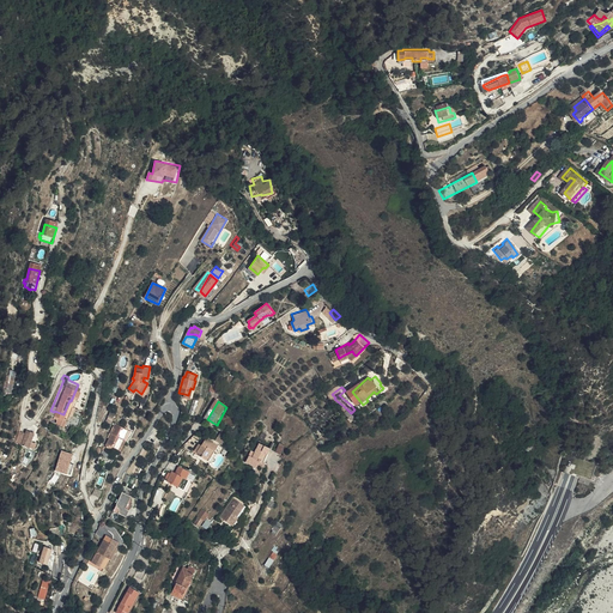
[(362,416),(354,410),(351,413),(357,419),(362,416)]
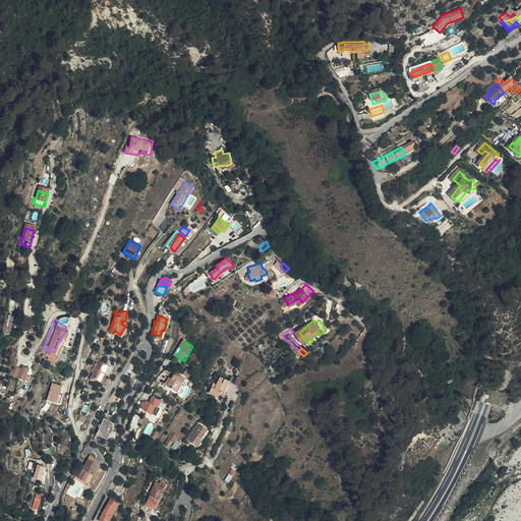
[(101,383),(105,373),(109,365),(97,360),(94,368),(95,369),(90,379),(95,382),(96,380),(101,383)]
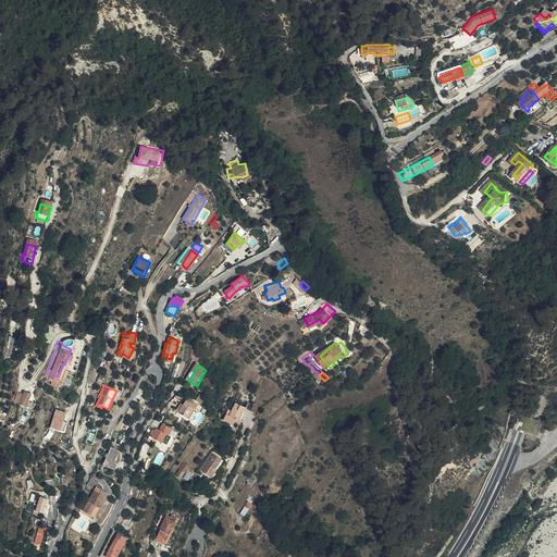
[(20,394),(19,397),(17,401),(31,405),(32,399),(28,398),(31,391),(24,388),(23,392),(23,394),(20,394)]
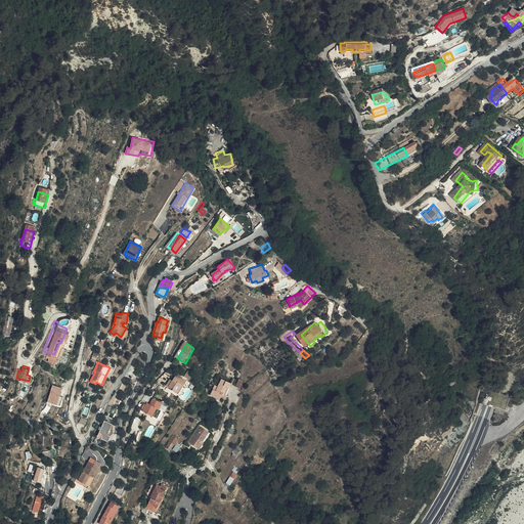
[(184,386),(186,387),(188,383),(179,377),(176,381),(181,384),(184,386)]
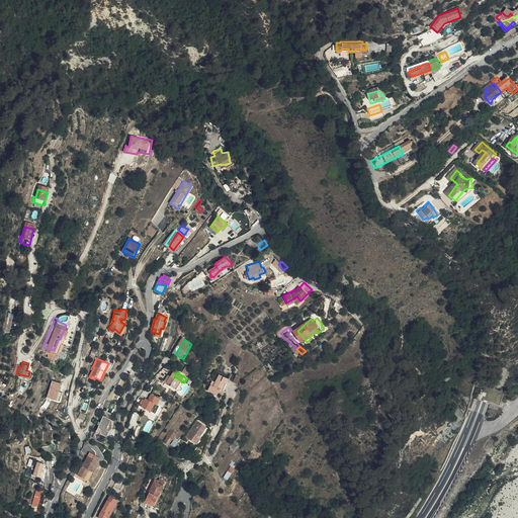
[(229,379),(222,375),(218,383),(216,386),(212,385),(209,391),(219,396),(222,391),(226,393),(230,385),(228,384),(231,380),(229,379)]
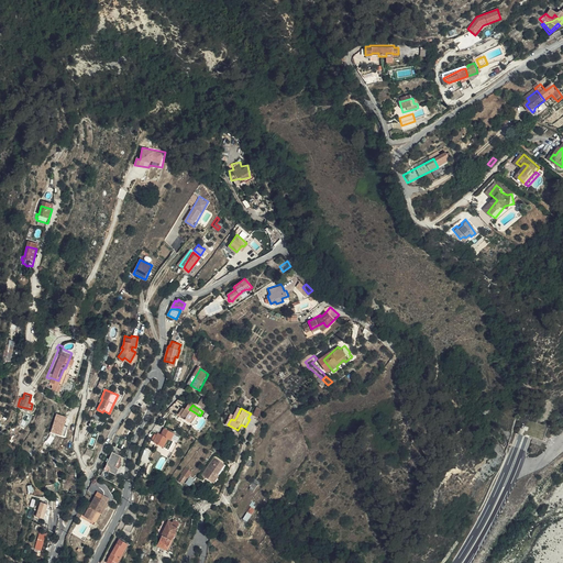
[(187,421),(191,424),(198,415),(195,412),(189,409),(188,411),(184,418),(188,420),(187,421)]
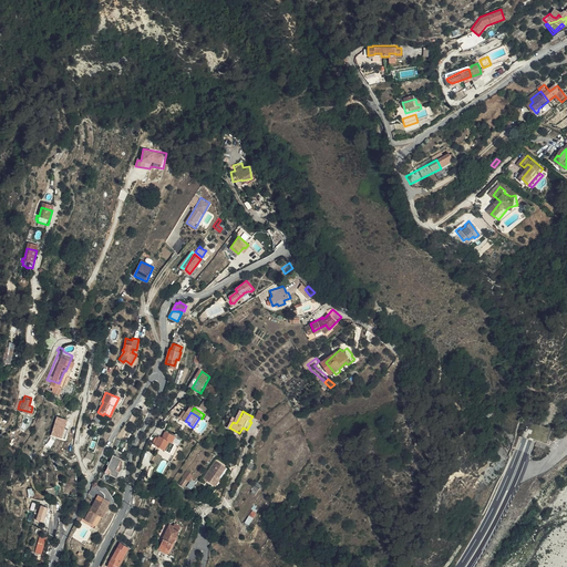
[(63,430),(66,421),(57,419),(50,436),(64,441),(68,431),(63,430)]
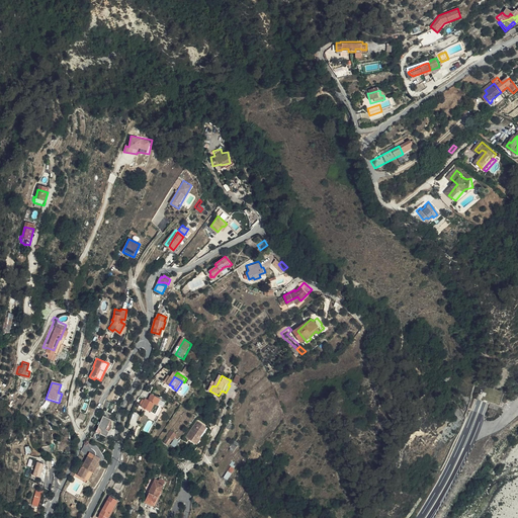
[(490,402),(499,405),(504,393),(495,390),(490,402)]
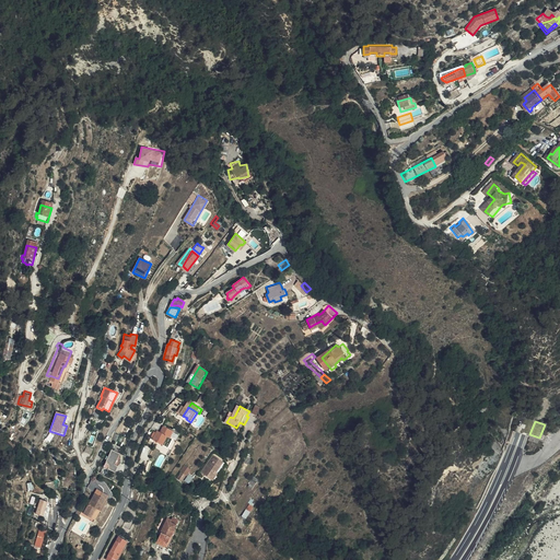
[(153,439),(155,440),(166,446),(171,436),(168,435),(172,429),(162,423),(159,430),(155,429),(151,438),(153,439)]
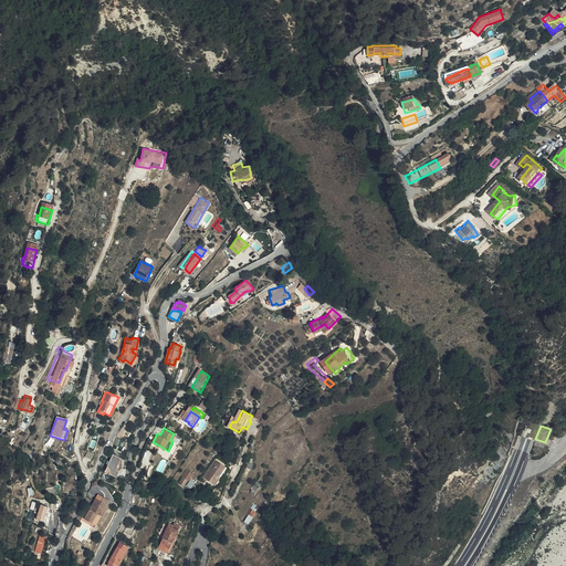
[(159,454),(154,451),(150,459),(156,461),(159,454)]
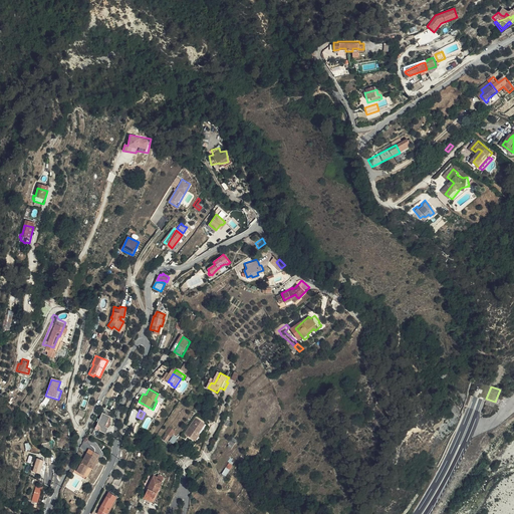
[(76,418),(82,420),(85,414),(79,412),(76,418)]
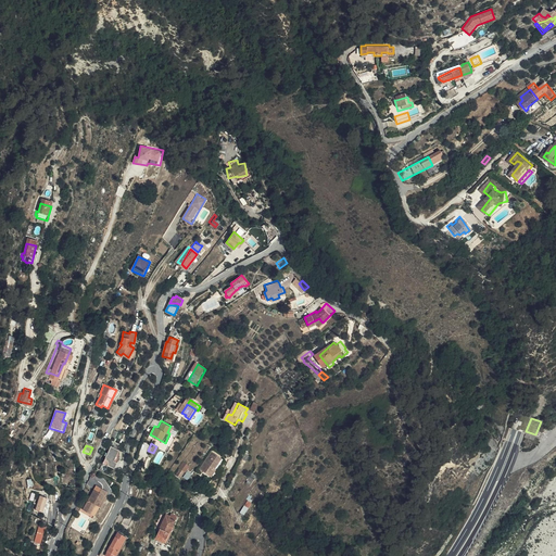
[(111,450),(104,466),(114,470),(117,464),(114,463),(118,452),(115,451),(116,446),(112,445),(111,450)]
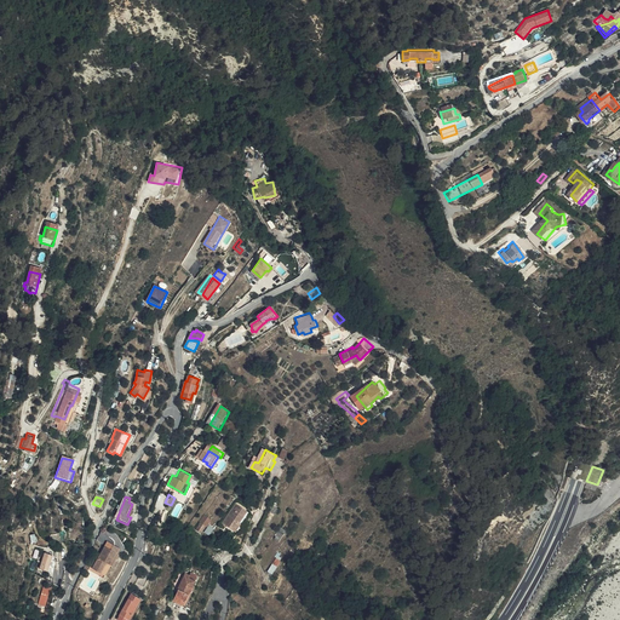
[(242,526),(248,528),(254,517),(236,505),(224,526),(236,534),(242,526)]
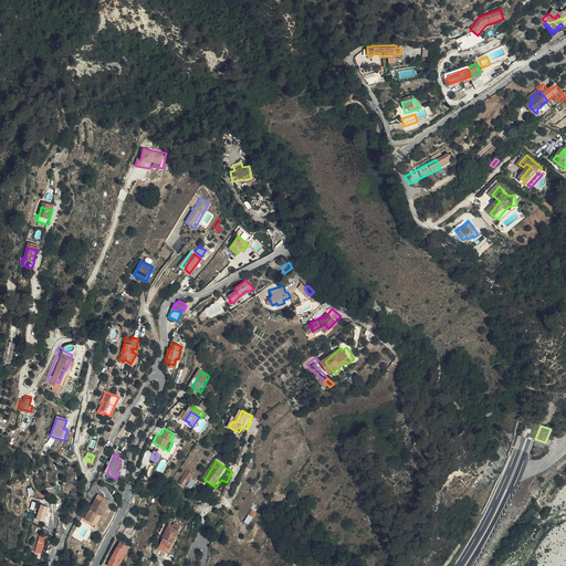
[(182,481),(185,482),(188,484),(189,484),(192,478),(187,474),(182,481)]
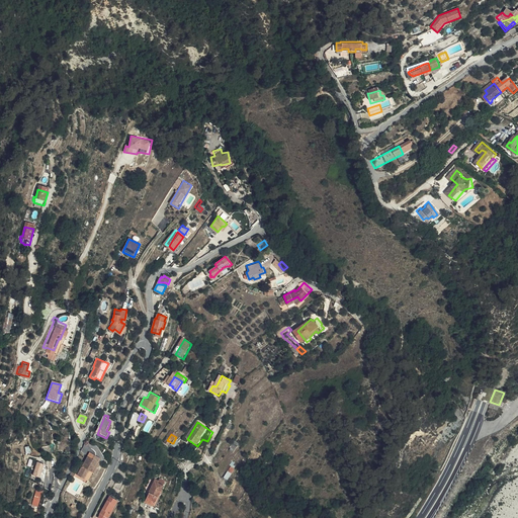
[(91,461),(90,461),(89,464),(83,480),(82,482),(84,483),(89,473),(92,476),(93,477),(99,466),(97,465),(99,461),(93,457),(91,461)]
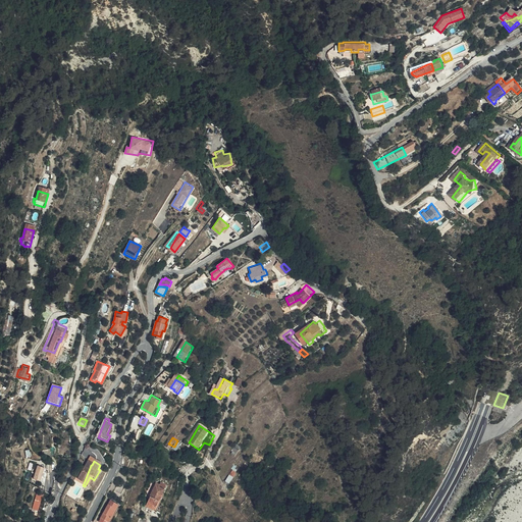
[(90,468),(91,465),(90,465),(90,464),(87,469),(88,469),(86,474),(85,474),(85,475),(81,484),(83,485),(84,483),(90,468)]
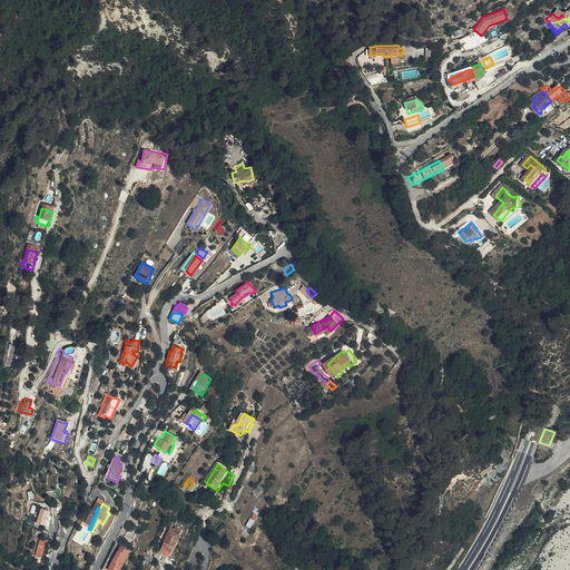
[(254,513),(258,516),(262,510),(259,508),(256,507),(253,512),(254,513)]
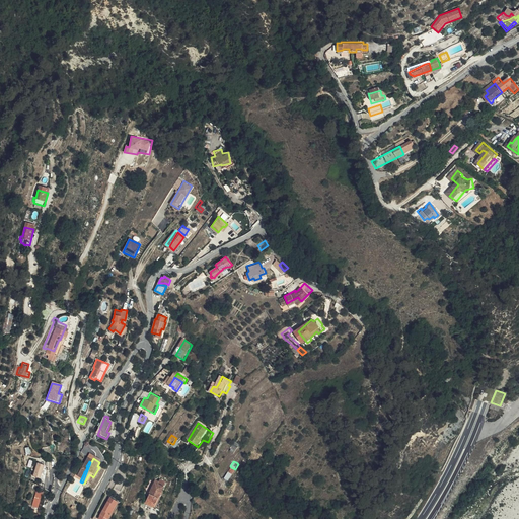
[(44,467),(38,465),(34,477),(41,479),(44,467)]
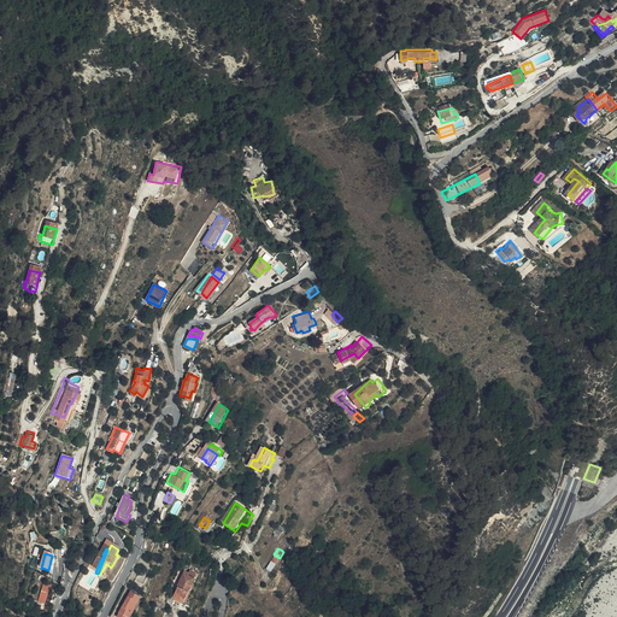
[(184,603),(193,587),(195,582),(194,582),(197,579),(189,575),(188,577),(184,576),(176,592),(177,593),(175,598),(184,603)]
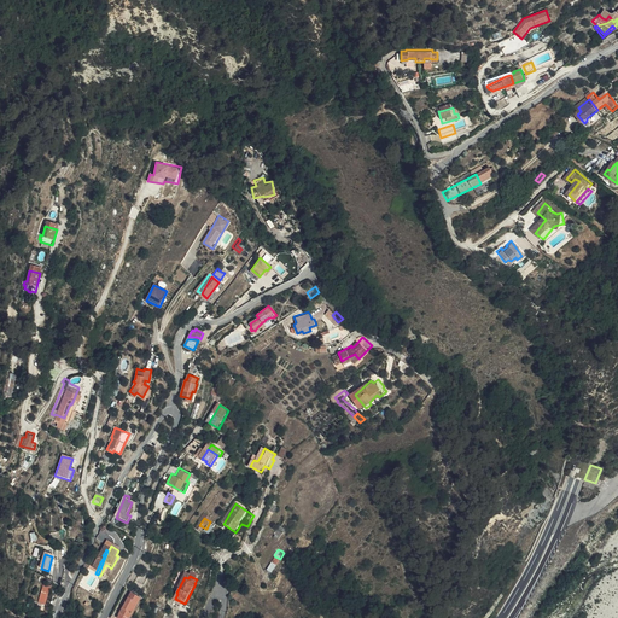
[(196,589),(193,588),(185,604),(175,599),(173,602),(186,608),(196,589)]
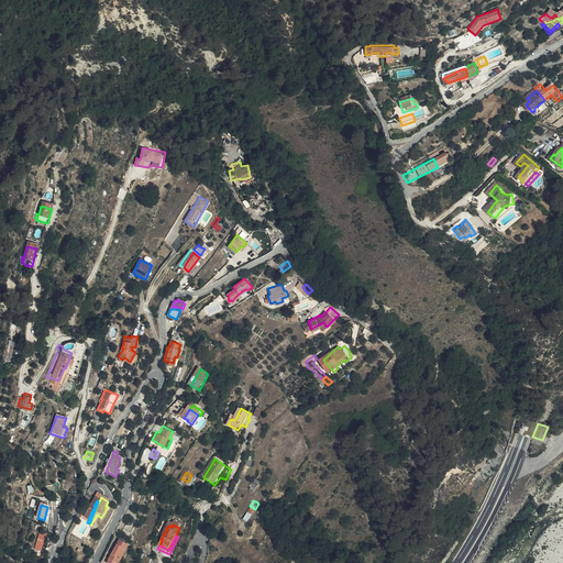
[(119,562),(128,548),(119,543),(108,562),(119,562)]
